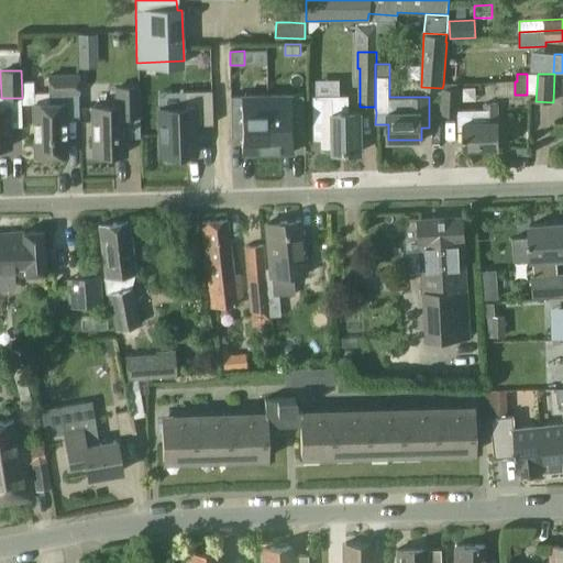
[(50,103),(33,105),(34,155),(67,154),(66,121),(65,95),(79,95),(78,75),(47,76),(48,95),(50,95),(50,103)]
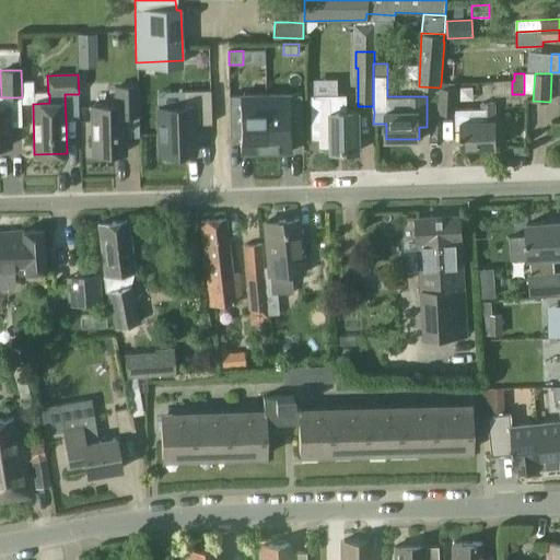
[(456,83),(441,84),(440,88),(442,88),(440,114),(455,114),(457,130),(462,129),(463,148),(496,147),(494,103),(481,104),(481,109),(458,108),(458,88),(455,88),(456,83)]
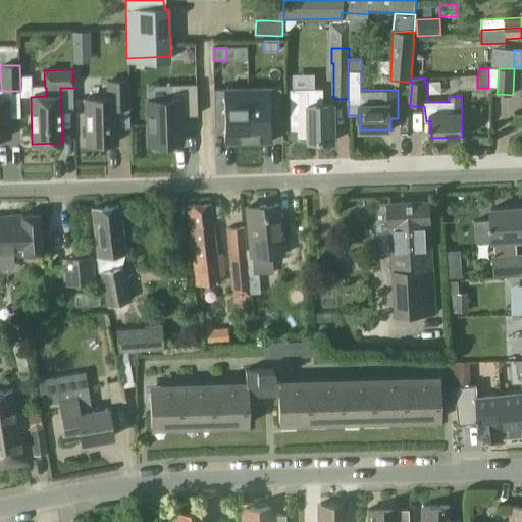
[(128,106),(127,80),(107,81),(108,97),(85,97),(87,142),(116,141),(115,107),(128,106)]
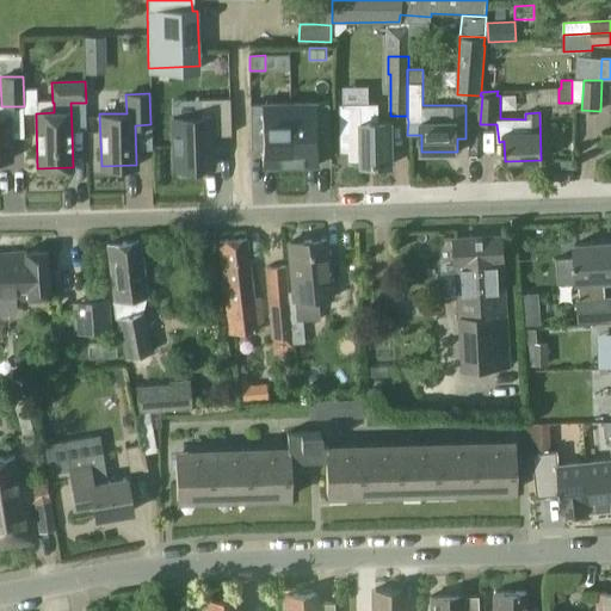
[(201,116),(172,116),(174,168),(178,168),(178,176),(195,176),(195,168),(213,167),(211,135),(230,135),(229,98),(199,99),(201,116)]
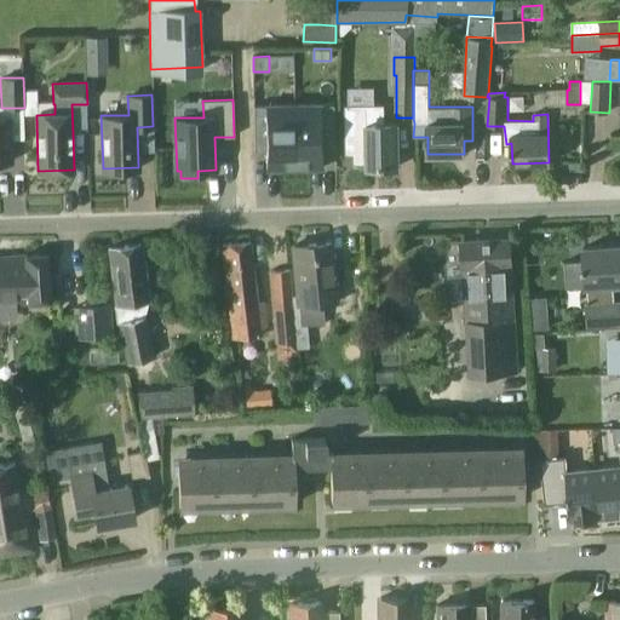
[(336,104),(294,105),(296,168),(325,167),(323,150),(336,150),(336,104)]
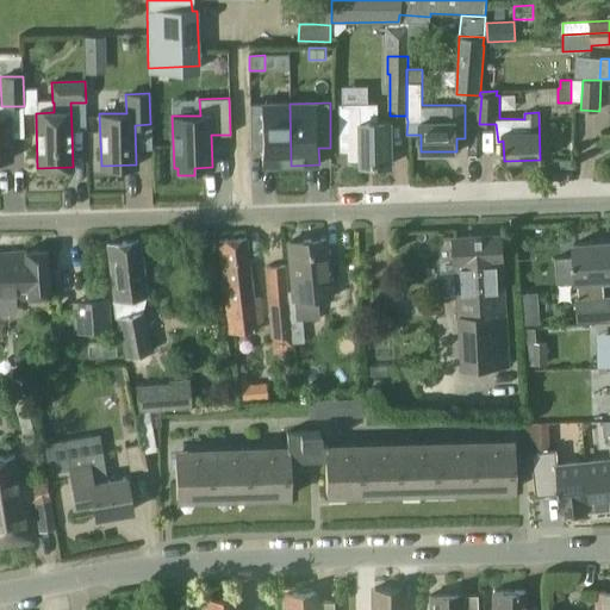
[(1,106),(1,104),(0,104),(0,160),(10,160),(8,116),(8,106),(1,106)]
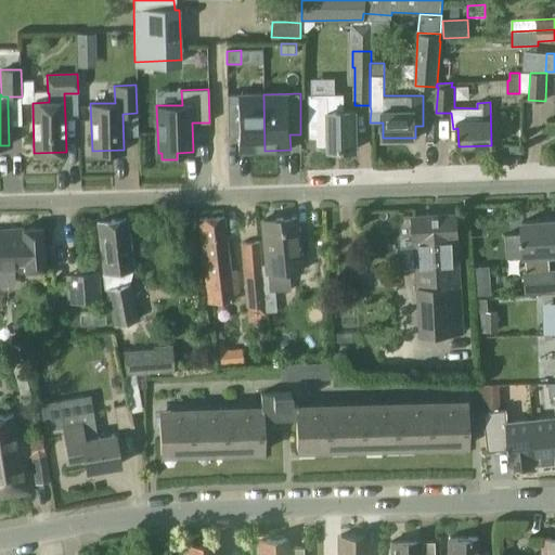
[(239,151),(265,151),(263,94),(227,94),(228,134),(239,134),(239,151)]
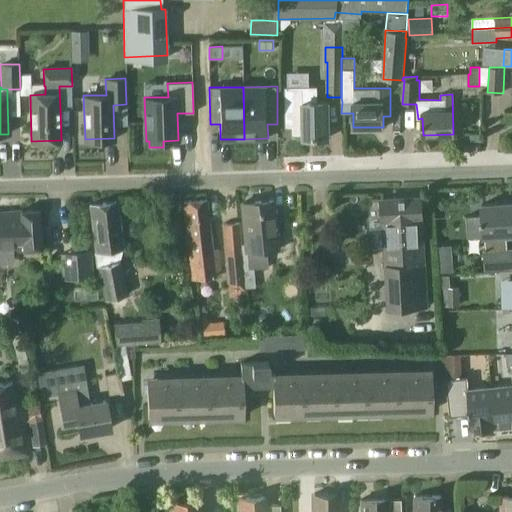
[(316,88),(285,88),(286,126),(293,126),(293,134),(303,134),(303,138),(329,137),(328,102),(316,102),(316,88)]
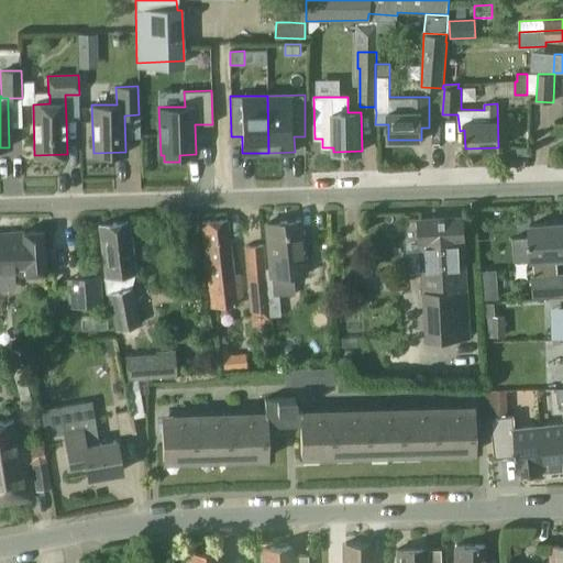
[(465,289),(462,219),(420,221),(427,340),(470,338),(467,289),(465,289)]
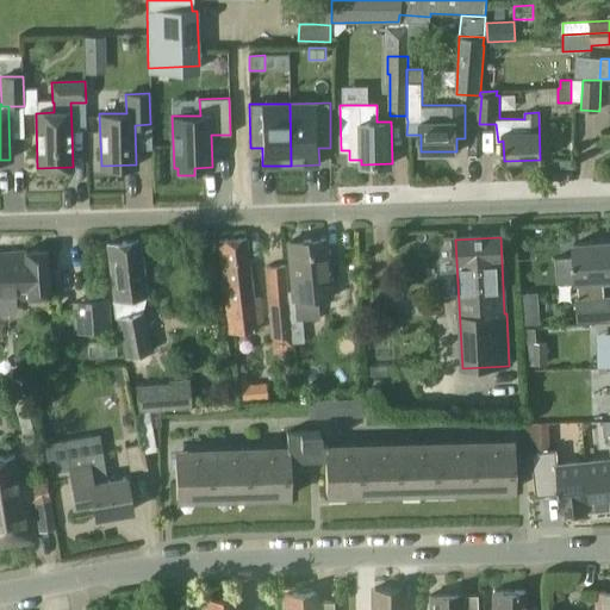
[(253,299),(246,238),(216,242),(229,332),(262,329),(259,299),(253,299)]
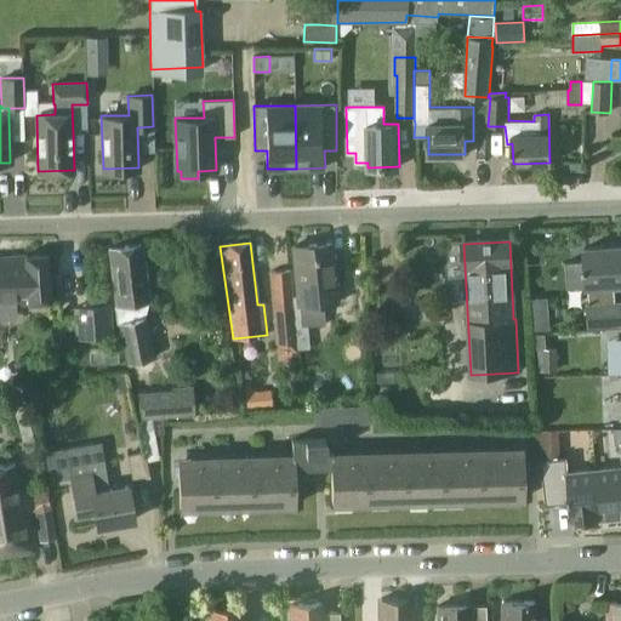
[(323,305),(336,302),(330,243),(294,246),(298,306),(301,328),(325,325),(323,305)]
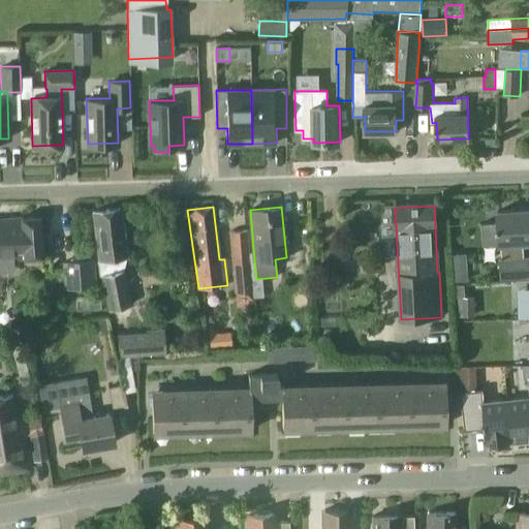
[(93,212),(98,261),(126,257),(121,209),(93,212)]
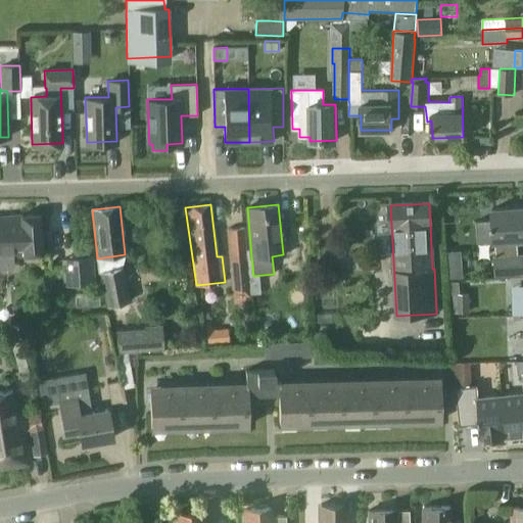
[(492,220),(476,221),(477,242),(496,241),(496,255),(495,256),(496,274),(522,273),(522,254),(519,254),(519,240),(522,239),(522,206),(492,208),(492,220)]
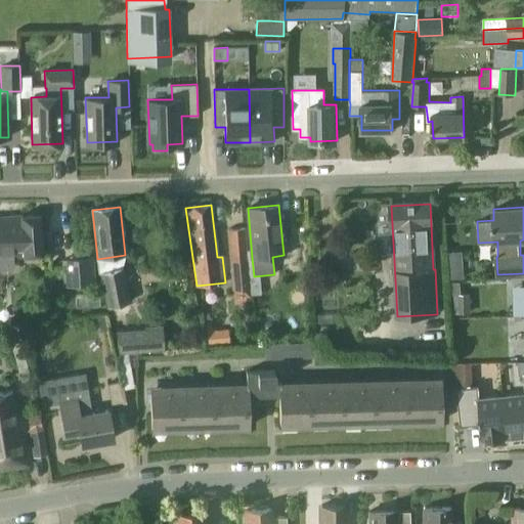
[(40,215),(0,217),(0,257),(13,257),(42,255),(40,215)]
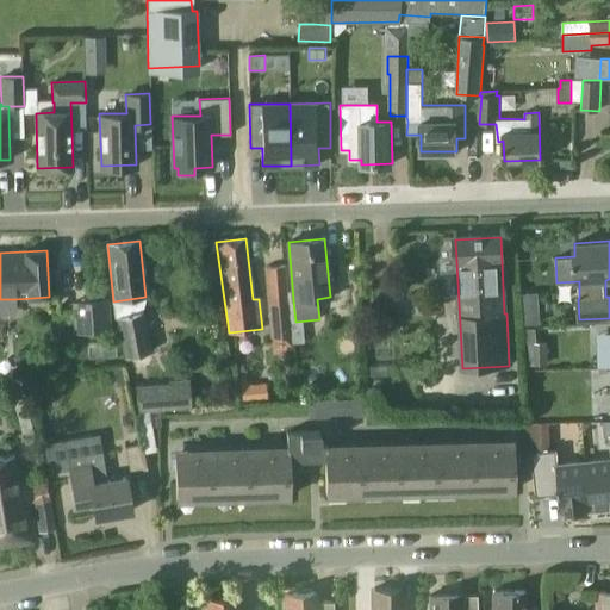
[(263,267),(272,344),(293,343),(287,288),(285,265),(263,267)]
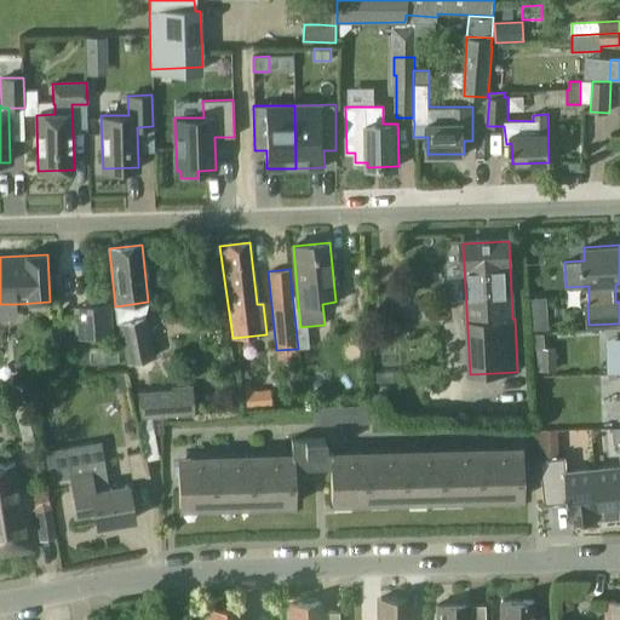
[(109,305),(91,306),(92,322),(93,338),(112,337),(109,305)]
